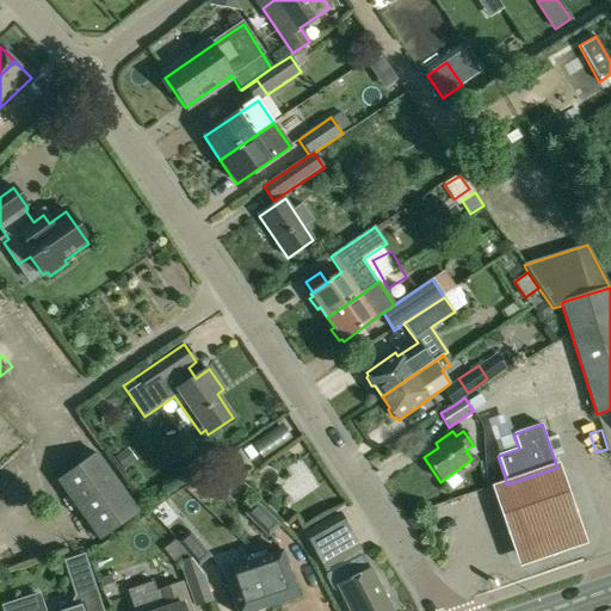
[(124,469),(137,460),(128,446),(115,457),(124,469)]
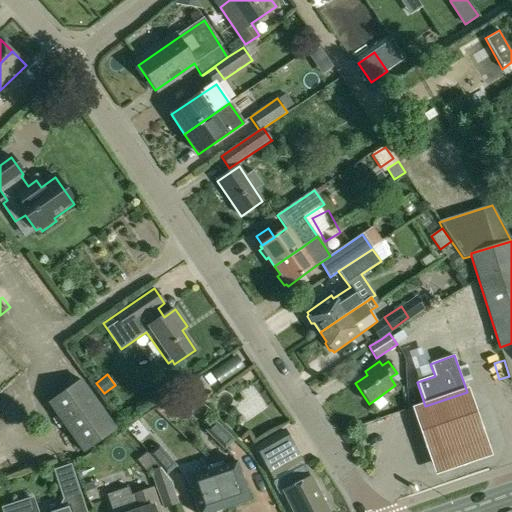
[(187,386),(192,394),(204,386),(199,378),(187,386)]
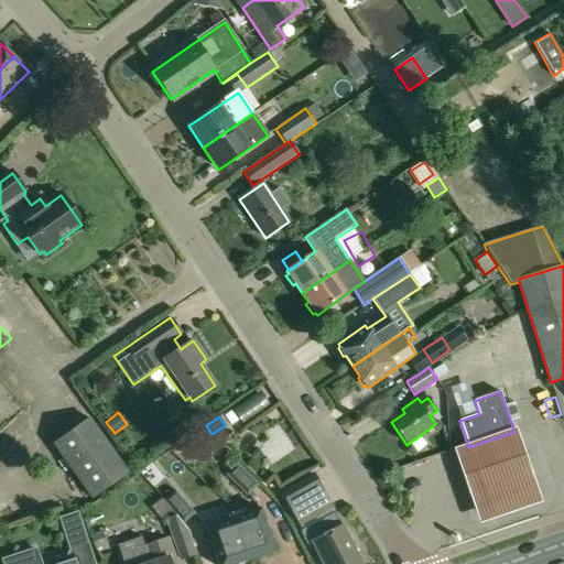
[(127,472),(87,419),(53,444),(93,497),(127,472)]
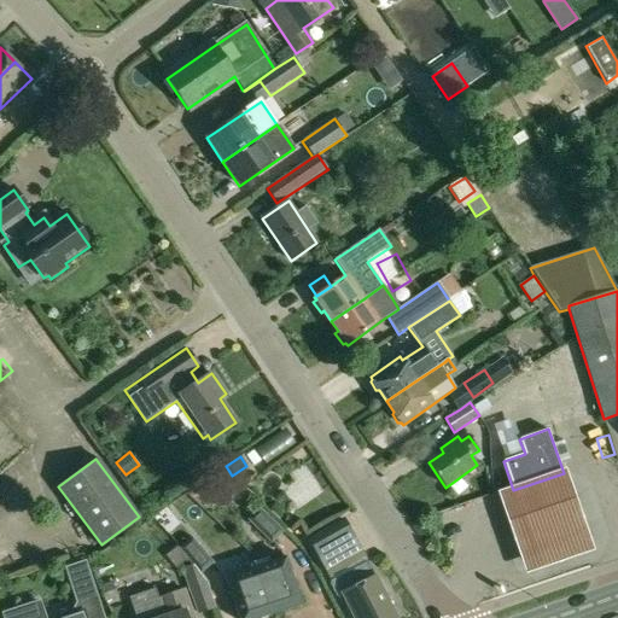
[(565,467),(494,493),(522,575),(593,552),(565,467)]
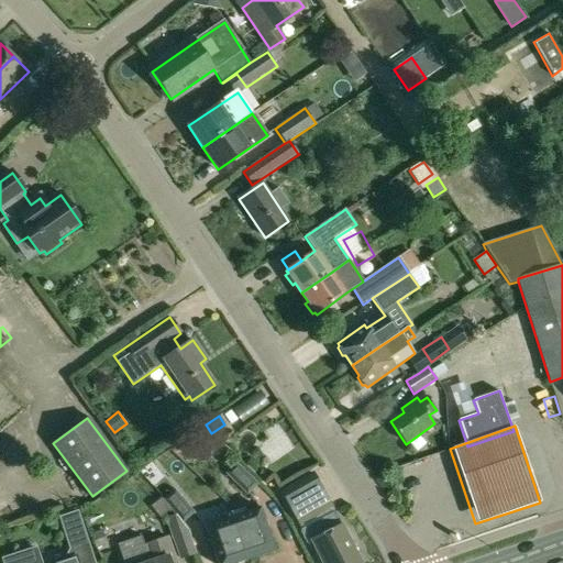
[(268,455),(284,476),(307,459),(291,439),(268,455)]
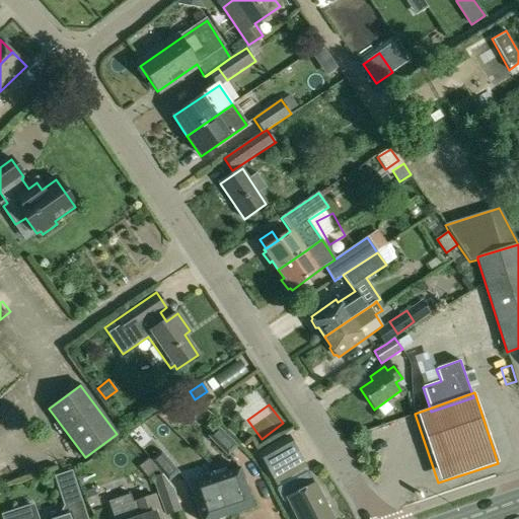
[(207,437),(228,457),(238,446),(217,426),(207,437)]
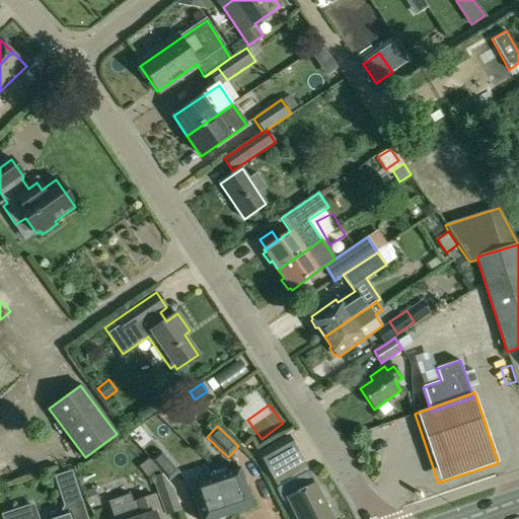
[(261,453),(278,485),(306,468),(288,437),(261,453)]
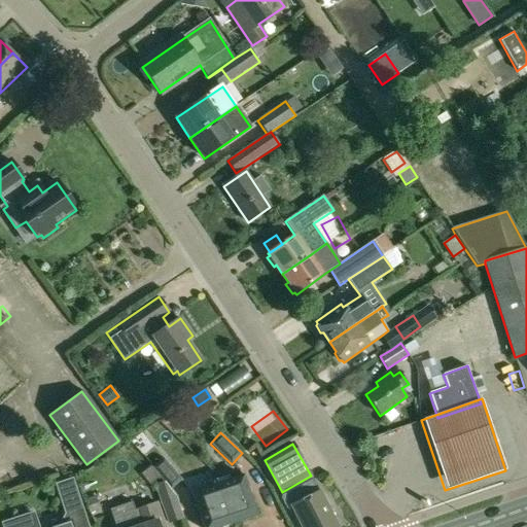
[(165,482),(171,490),(182,480),(164,458),(152,468),(161,478),(165,482)]
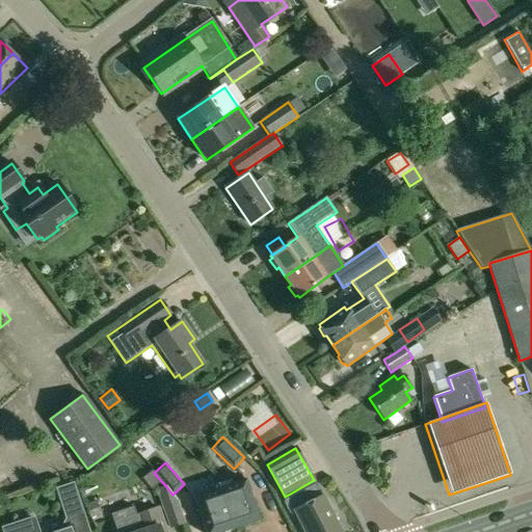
[(154,473),(152,470),(143,478),(153,489),(162,482),(154,473)]
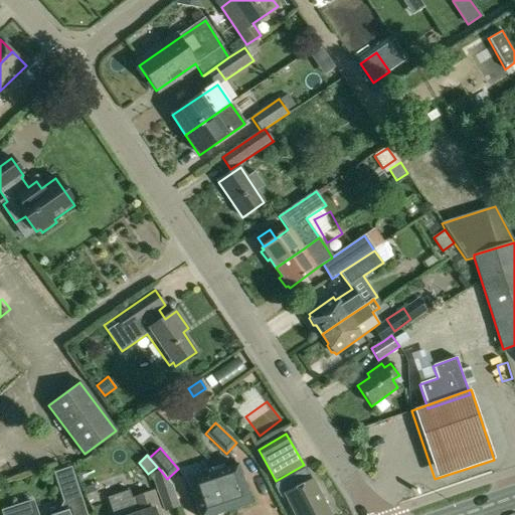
[(237,465),(212,473),(226,511),(250,503),(237,465)]
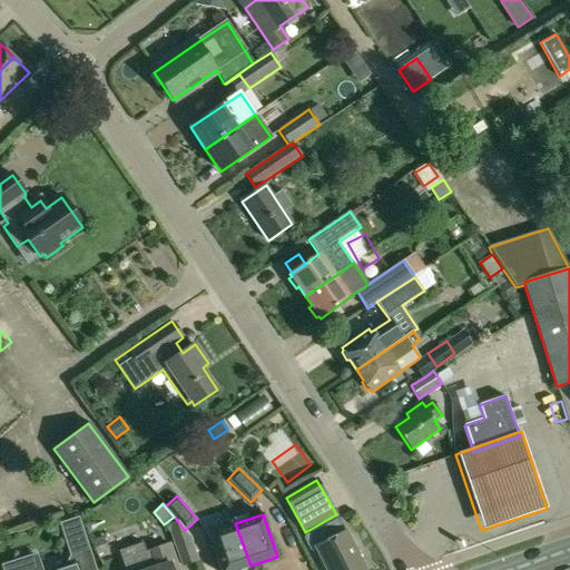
[(346,530),(345,531),(338,519),(336,514),(305,532),(314,547),(325,569),(361,569),(365,568),(346,530)]
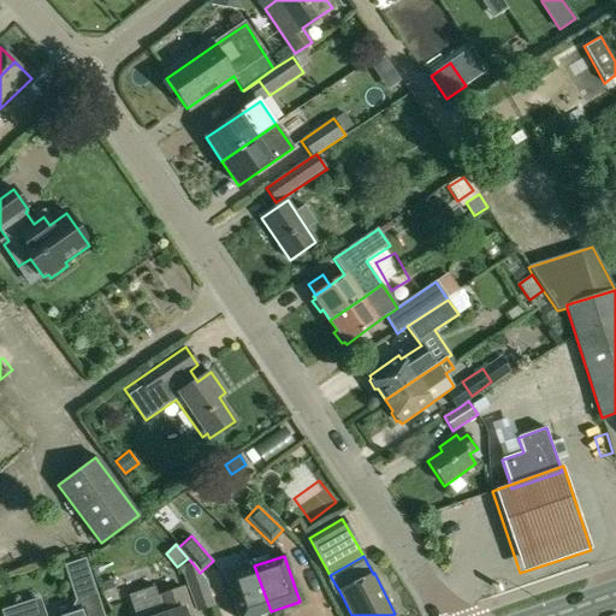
[(45,615),(40,598),(1,610),(3,615),(104,615),(86,560),(65,566),(77,600),(70,614),(60,615),(45,615)]
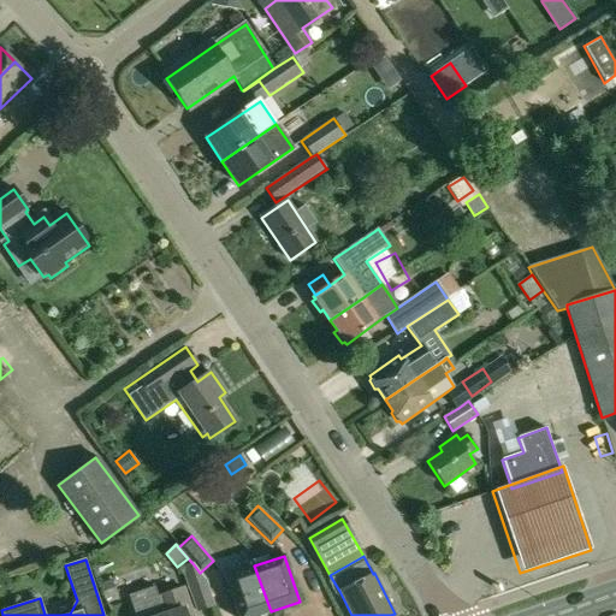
[(200,573),(193,563),(181,568),(197,612),(214,606),(205,579),(200,573)]
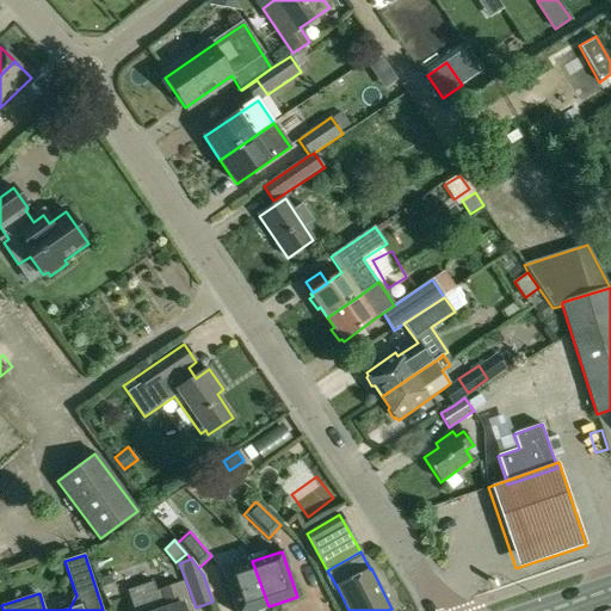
[(254,610),(269,606),(252,561),(222,572),(235,610),(254,610)]
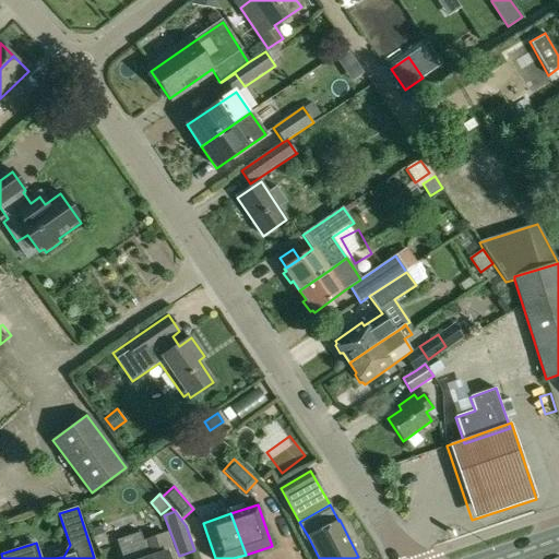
[(107,540),(106,539),(102,526),(100,525),(90,530),(96,545),(107,540)]
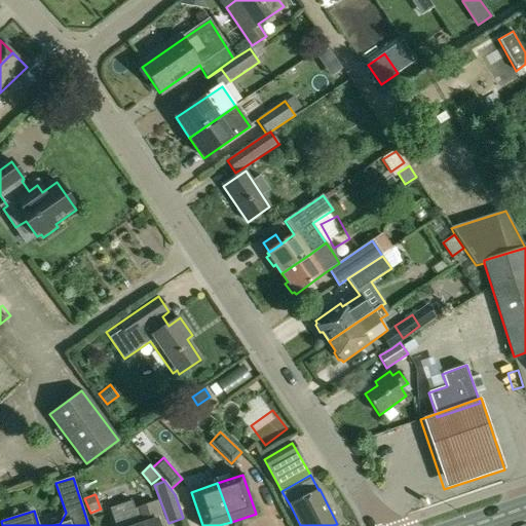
[(132,501),(110,509),(115,525),(164,525),(156,502),(135,510),(132,501)]
